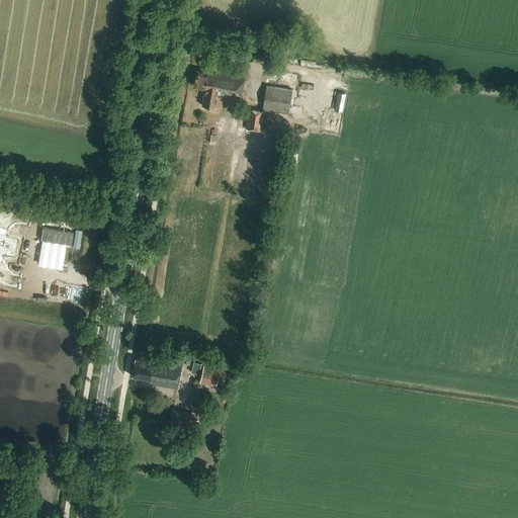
[(274,50),(288,52),(289,47),(291,47),(292,37),(280,35),(279,41),(275,40),(274,50)]
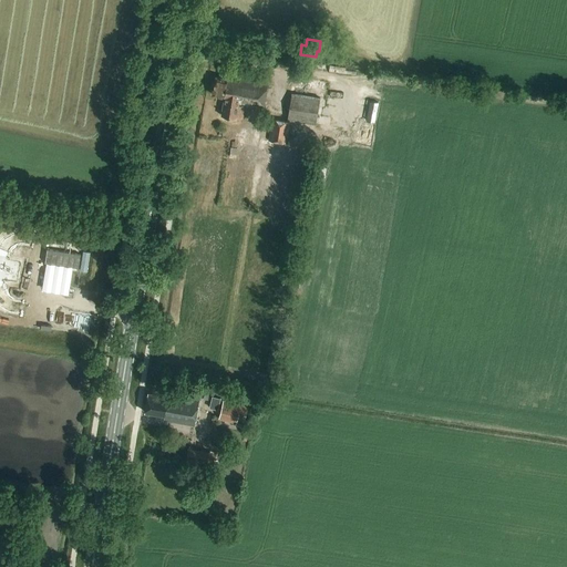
[(224,95),(222,114),(235,116),(237,101),(265,105),(268,82),(215,75),(213,94),(224,95)]
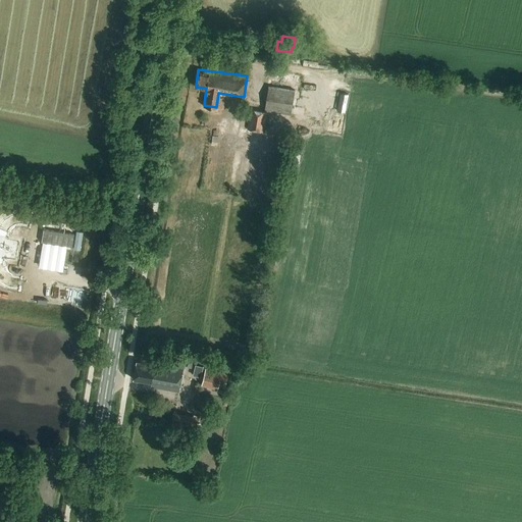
[(264,110),(252,108),(248,127),(264,132),(268,110),(279,112),(278,117),(290,120),(297,90),(269,84),(264,110)]
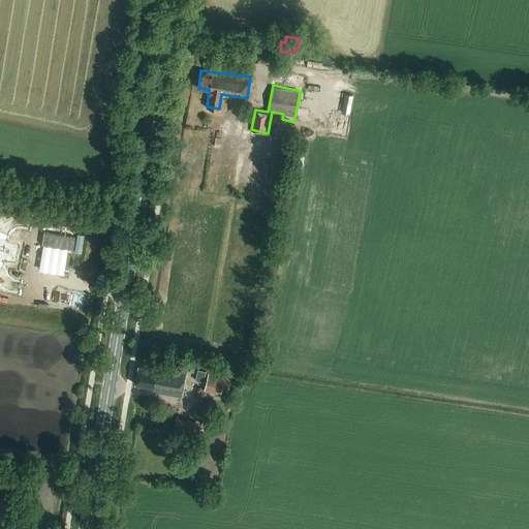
[(348,119),(334,117),(332,133),(345,135),(348,119)]
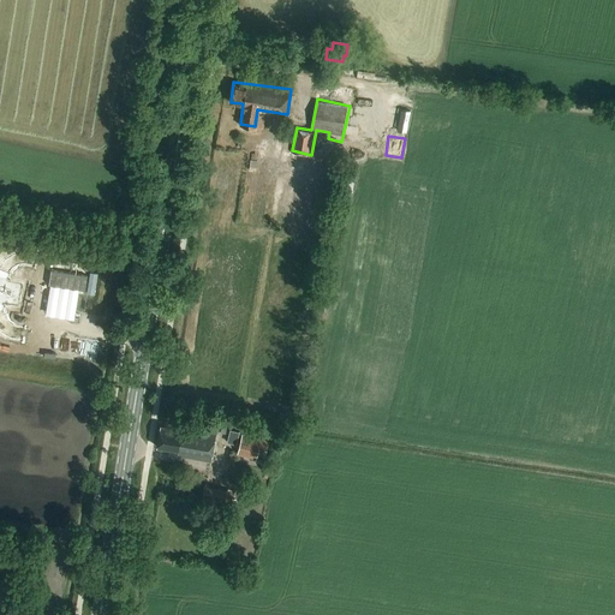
[(88,276),(52,270),(49,285),(85,291),(88,276)]
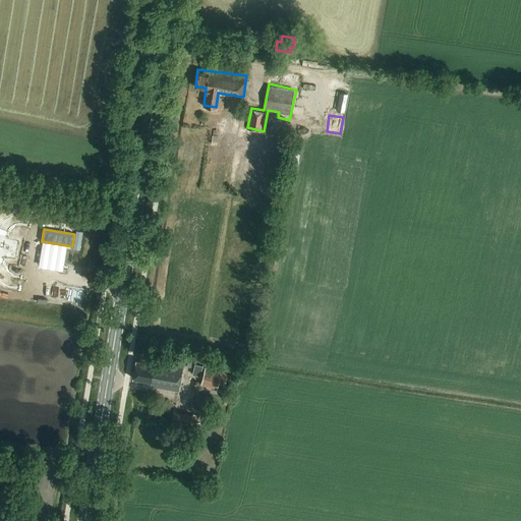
[(20,255),(23,236),(11,234),(11,232),(0,230),(0,253),(8,255),(8,253),(20,255)]
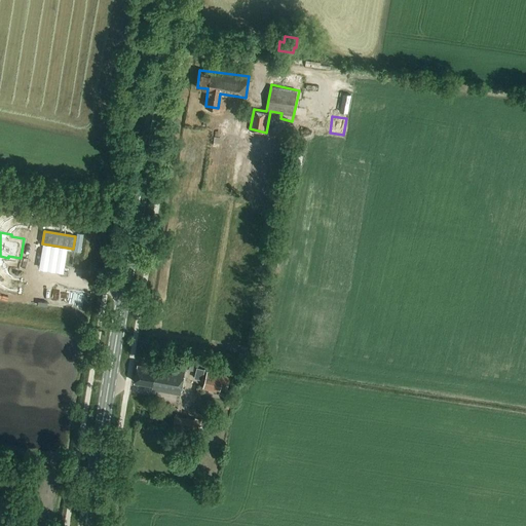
[(77,233),(74,252),(81,253),(83,234),(77,233)]
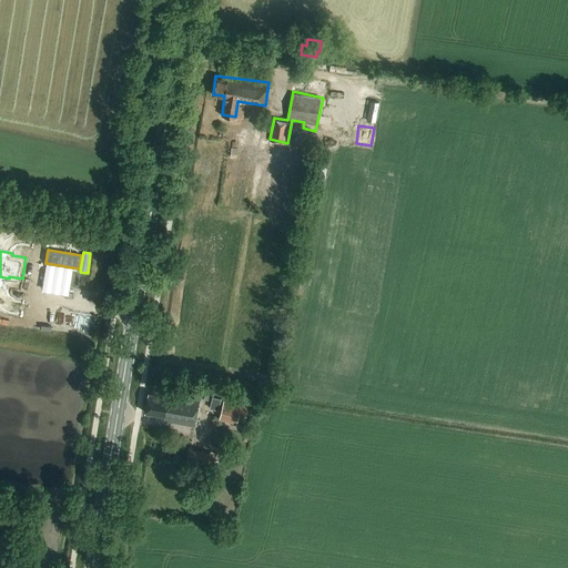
[(149,393),(144,413),(164,416),(164,421),(195,426),(200,398),(169,393),(169,396),(149,393)]
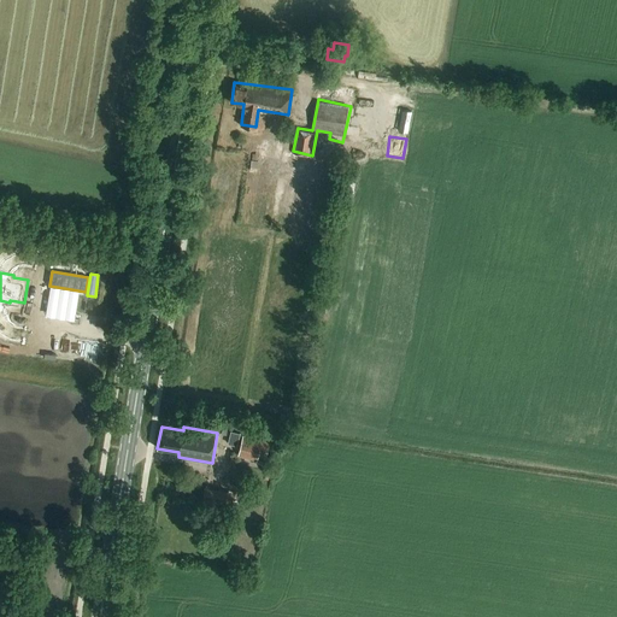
[(258,460),(263,440),(242,435),(238,456),(258,460)]
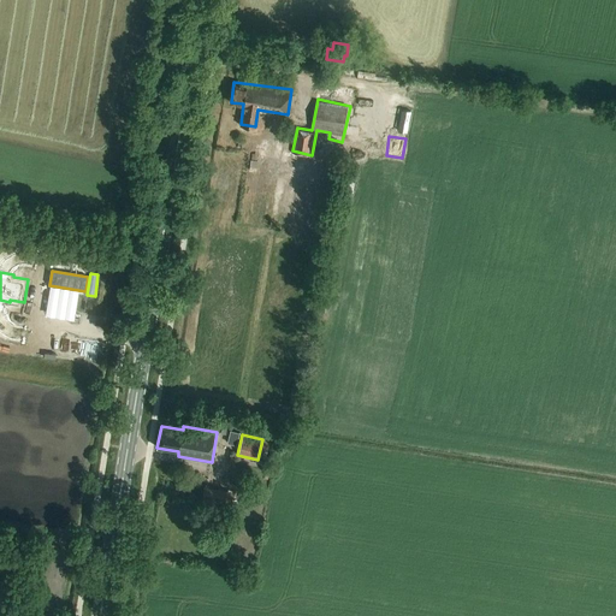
[(206,487),(202,503),(217,505),(219,490),(206,487)]
